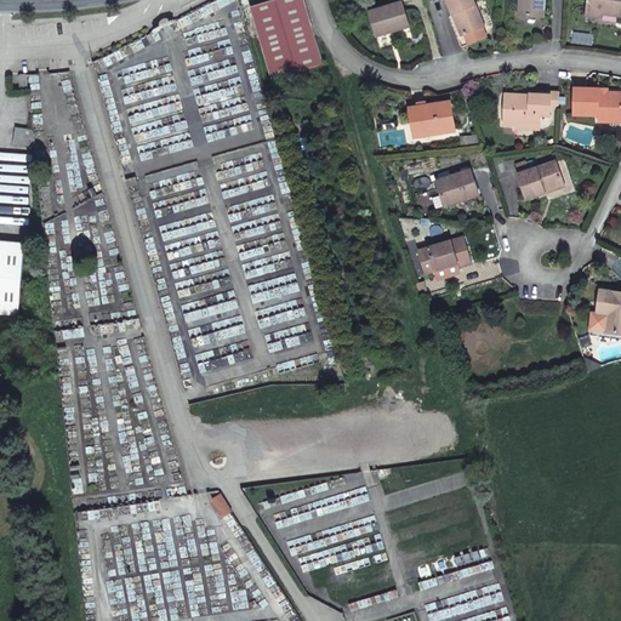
[(306,0),(272,0),(250,6),(271,79),(324,64),(306,0)]
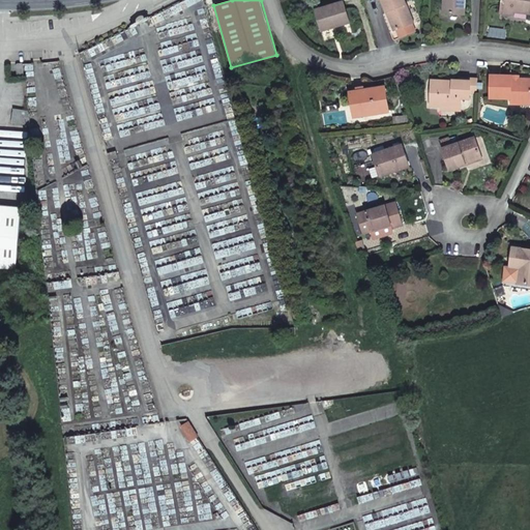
[(380,0),(385,10),(386,10),(393,29),(394,28),(398,36),(413,31),(410,23),(411,23),(403,0),(380,0)]
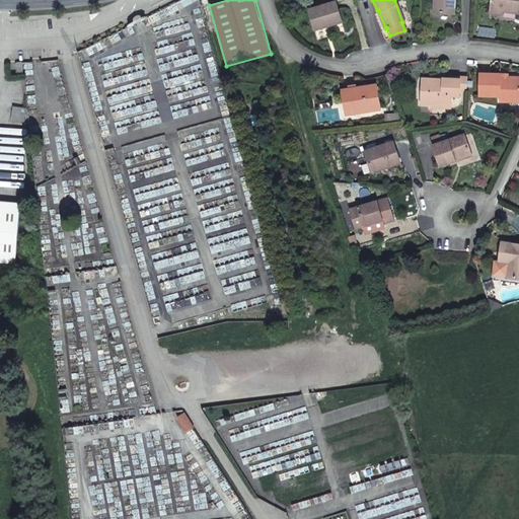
[(437,0),(436,13),(454,14),(454,0),(437,0)]
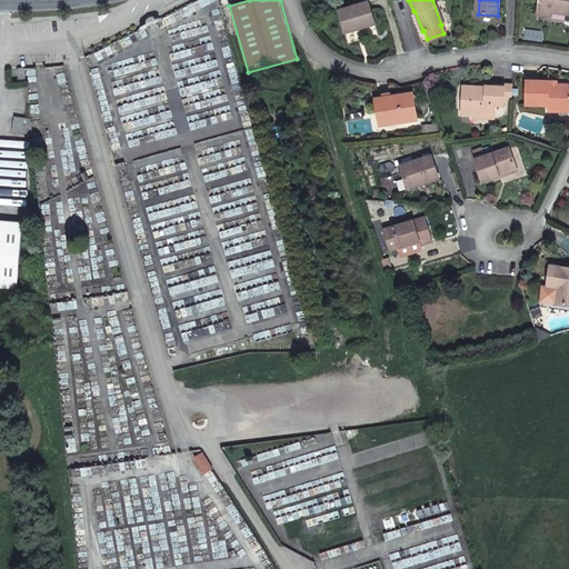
[(537,0),(536,10),(552,11),(567,12),(568,0),(537,0)]
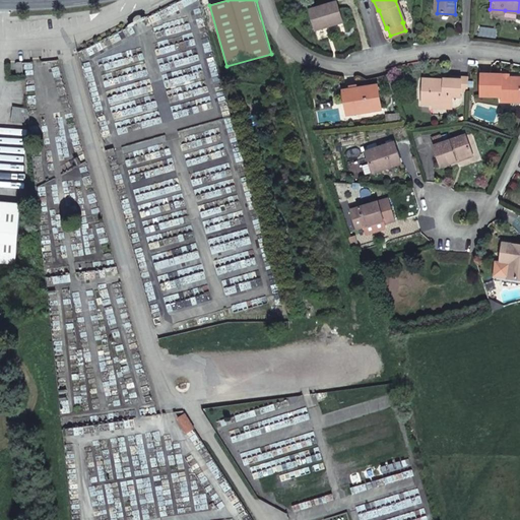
[(336,2),(310,11),(315,31),(342,22),(336,2)]
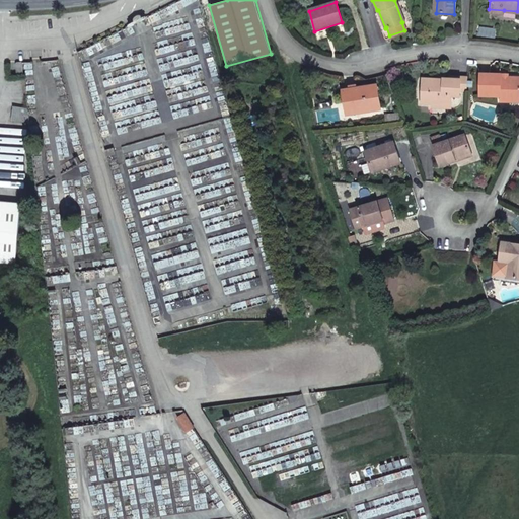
[(378,10),(377,10),(383,28),(385,28),(378,10)]
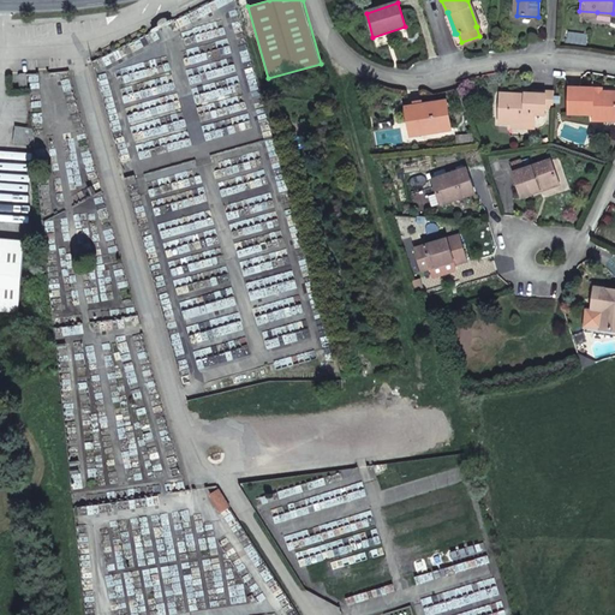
[(566,111),(589,111),(613,112),(613,90),(603,90),(595,90),(595,84),(567,84),(566,111)]
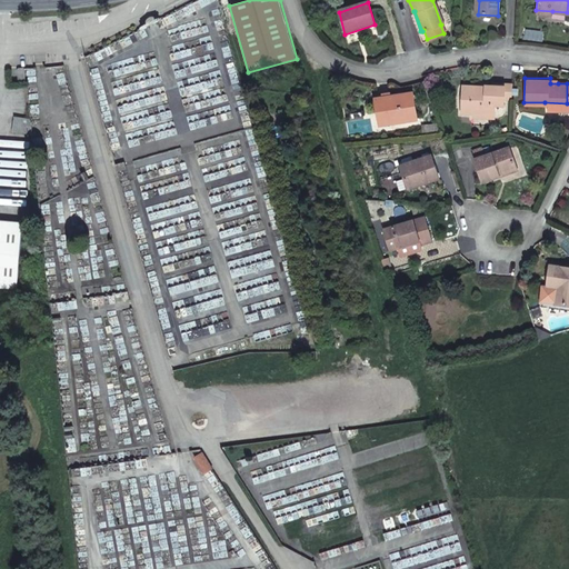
[(501,98),(510,97),(511,80),(502,80),(502,83),(501,98)]
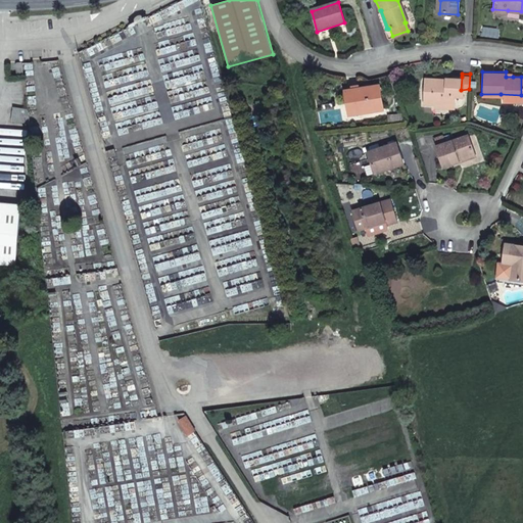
[(461,93),(461,90),(462,77),(425,78),(425,99),(449,99),(449,93),(461,93)]
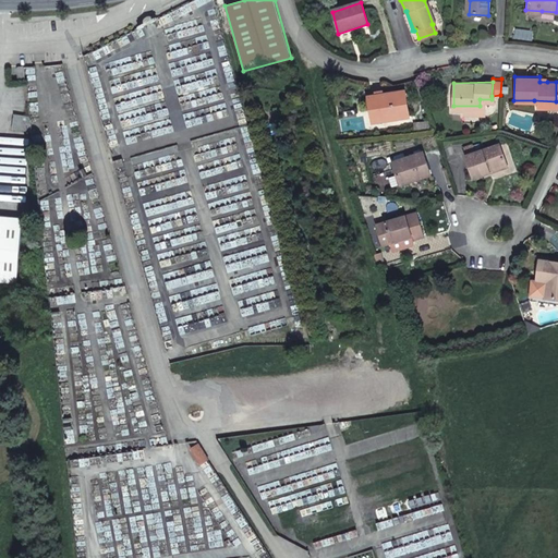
[(375,96),(375,107),(379,107),(380,121),(411,121),(411,97),(375,96)]
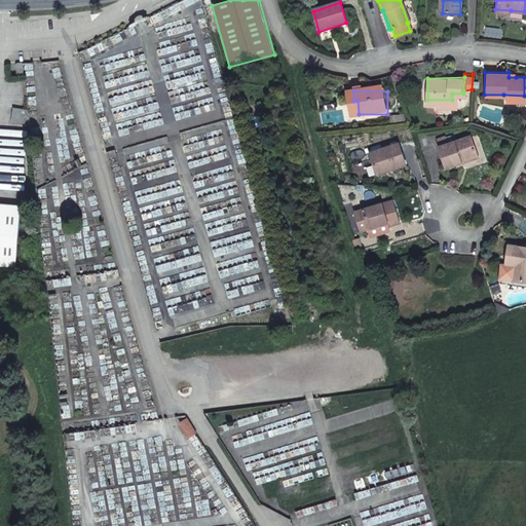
[(10,121),(28,122),(27,109),(12,108),(10,121)]
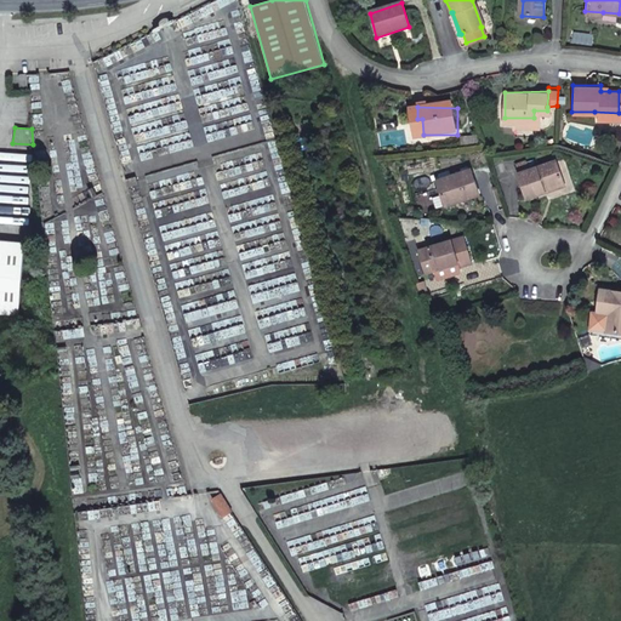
[(557,163),(525,172),(516,176),(524,201),(545,195),(543,189),(563,183),(557,163)]
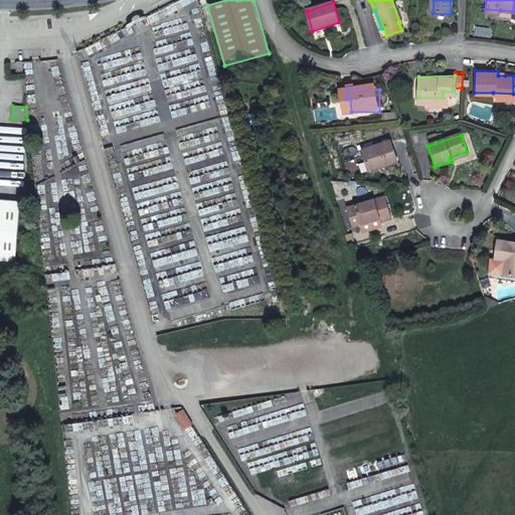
[(391,141),(364,149),(371,170),(399,161),(391,141)]
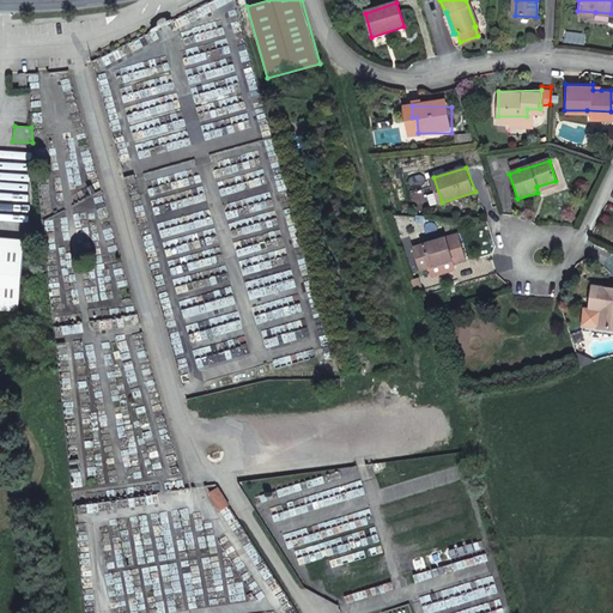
[(558,187),(556,181),(536,187),(538,193),(558,187)]
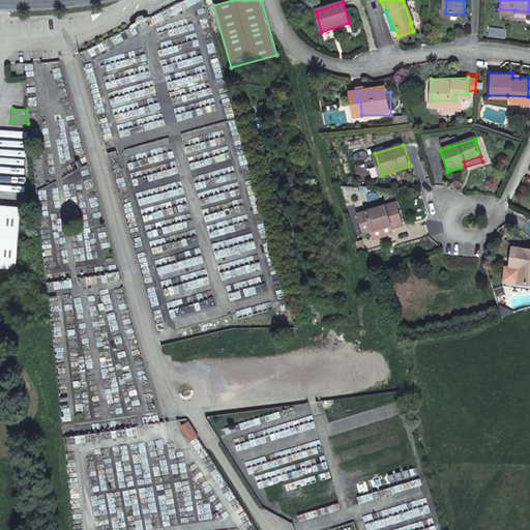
[(367,232),(375,230),(392,224),(393,229),(405,225),(398,203),(362,215),(367,232)]
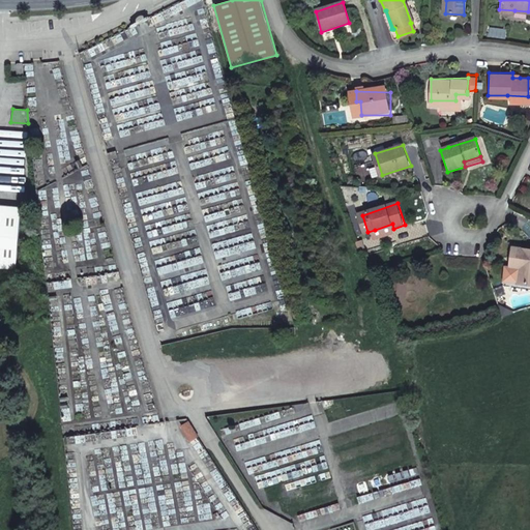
[(0,268),(13,269),(18,208),(0,206),(0,268)]
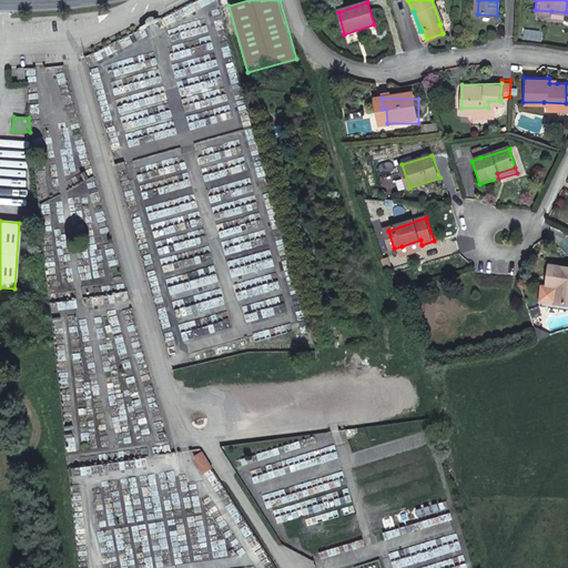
[(421,240),(402,246),(404,255),(422,249),(423,249),(422,245),(421,240)]
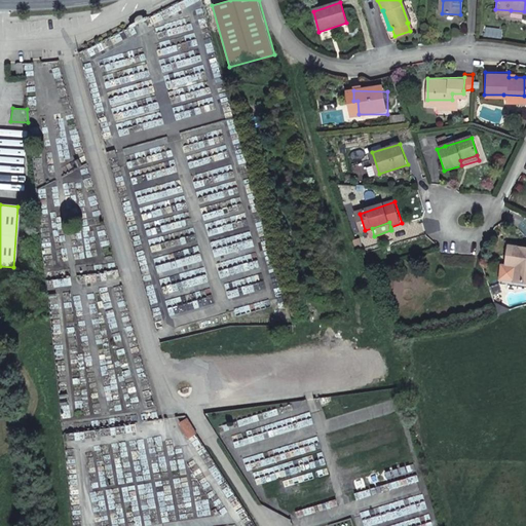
[(525,247),(510,245),(508,264),(515,266),(513,280),(525,282),(525,247)]
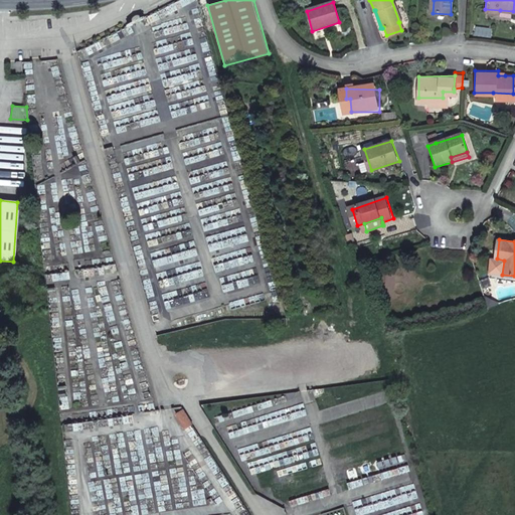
[(184,428),(192,422),(182,408),(174,413),(184,428)]
